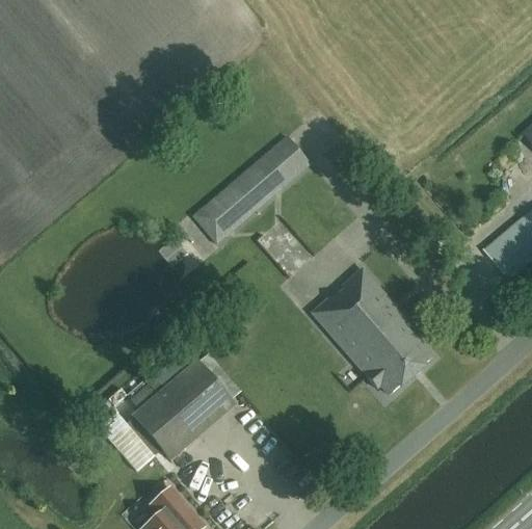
[(216,242),(309,161),(286,135),(192,215),(216,242)]
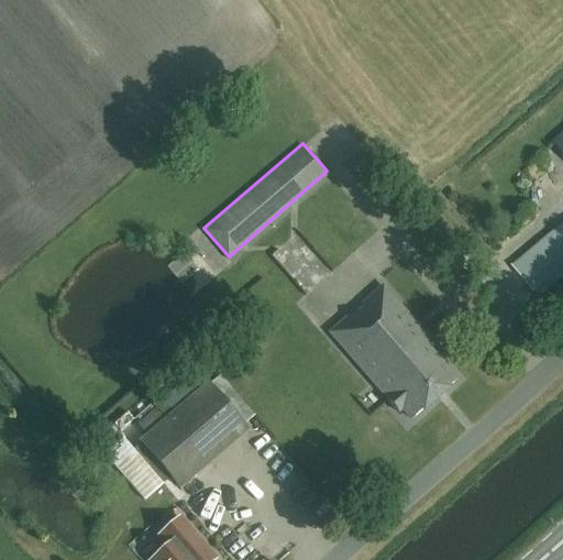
[(539,293),(562,273),(562,220),(514,262),(539,293)]
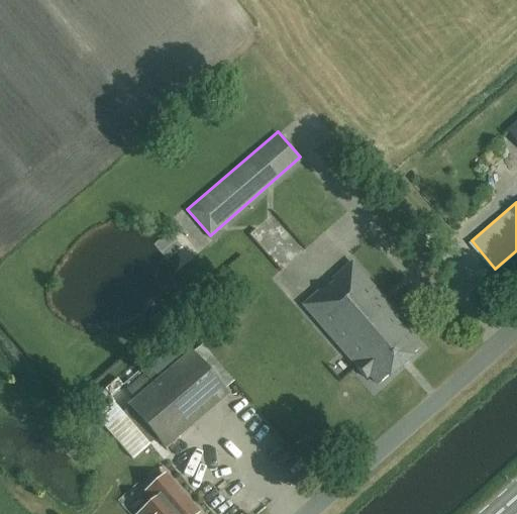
[(375,380),(417,343),(401,324),(400,325),(389,313),(394,308),(352,261),(303,302),(355,364),(352,367),(362,378),(369,372),(375,380)]
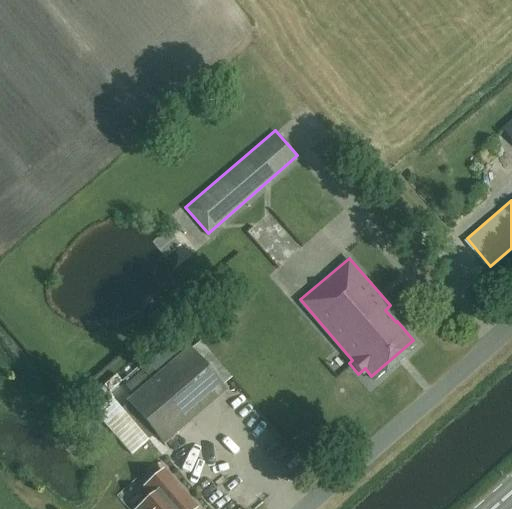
[(129,402),(164,442),(225,390),(191,349),(129,402)]
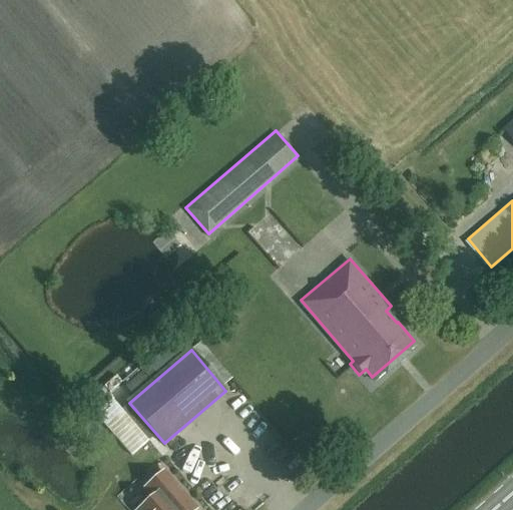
[(112,396),(95,411),(131,453),(148,438),(122,408),(112,396)]
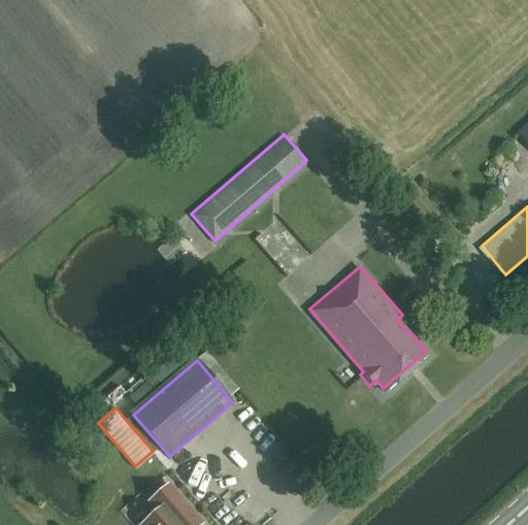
[(257,435),(262,417),(252,414),(246,431),(257,435)]
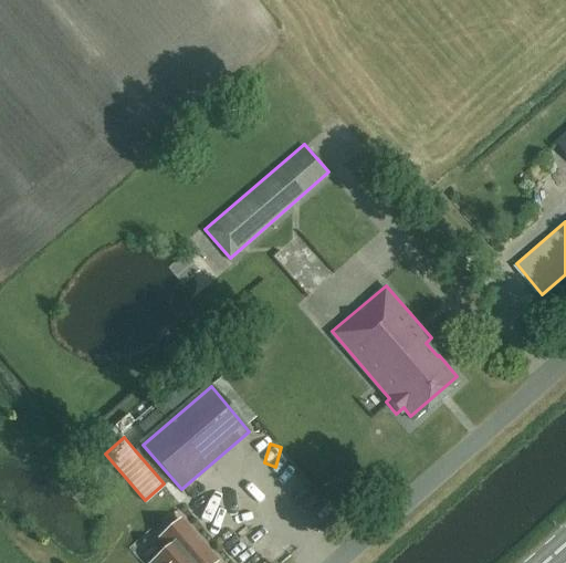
[(226,501),(210,518),(220,527),(236,511),(226,501)]
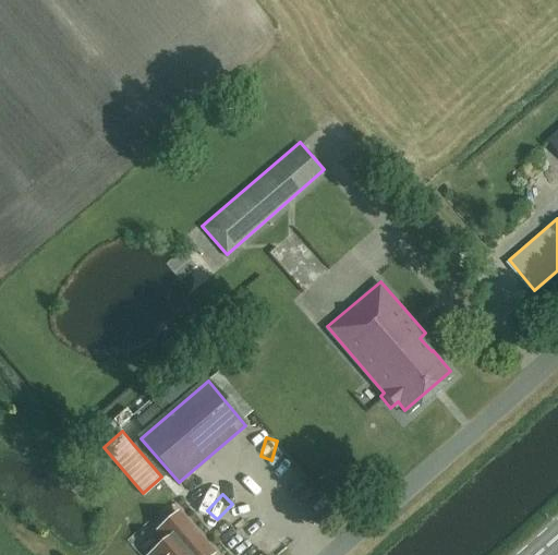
[(177,511),(157,529),(166,539),(147,554),(146,554),(208,554),(213,553),(197,537),(177,511)]
